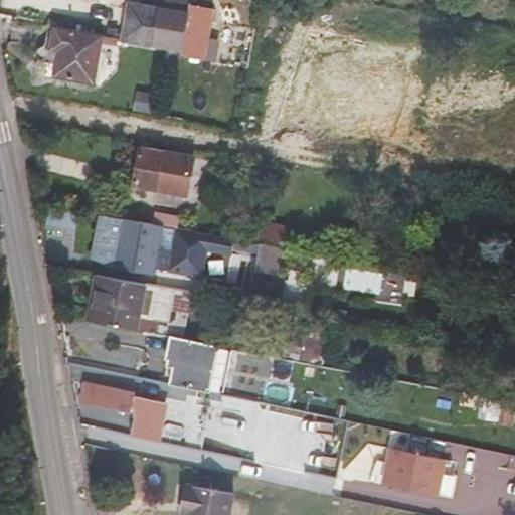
[(166,0),(166,5),(214,14),(214,9),(191,4),(192,1),(188,0),(166,0)]
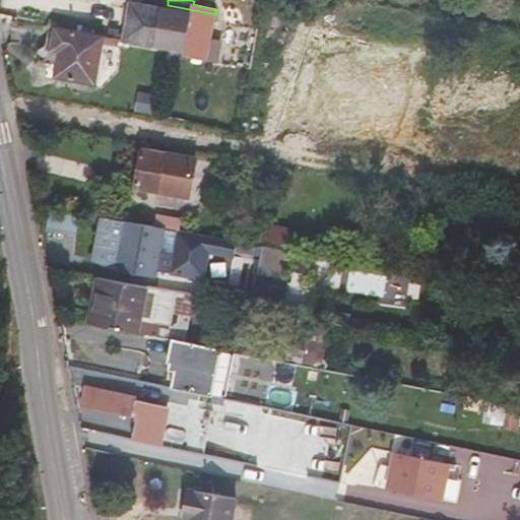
[(207,62),(216,14),(168,5),(167,9),(131,3),(124,42),(189,53),(188,59),(207,62)]
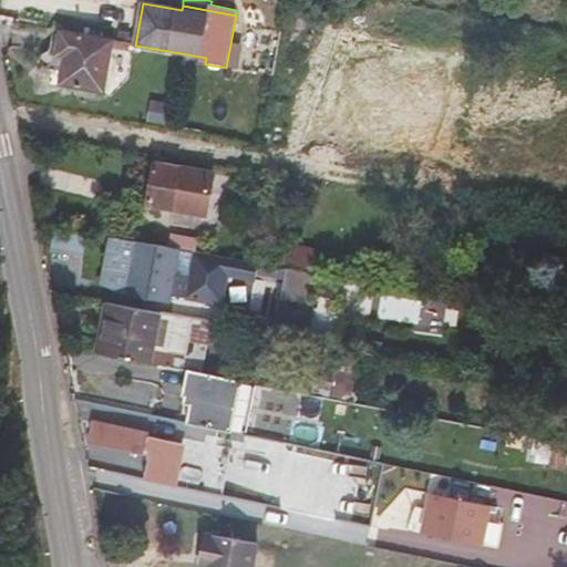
[(59,84),(105,92),(115,40),(61,30),(55,55),(64,58),(59,84)]
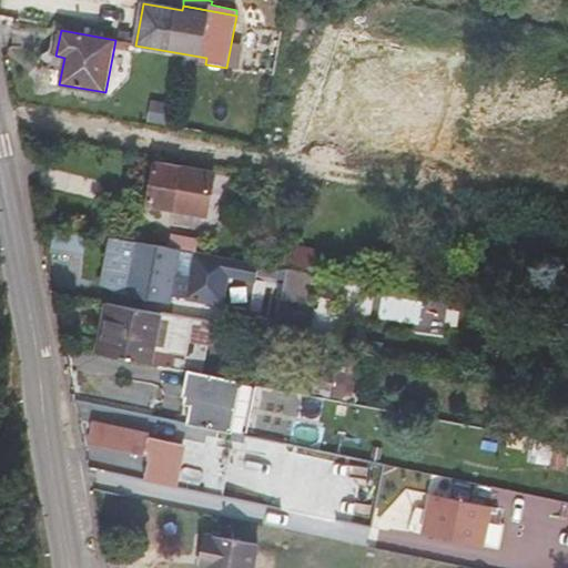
[(210,217),(217,175),(158,163),(149,206),(210,217)]
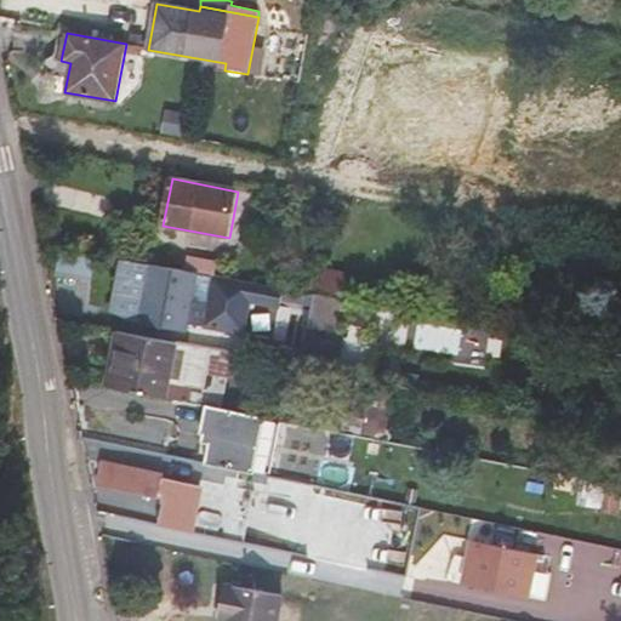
[(177,248),(174,268),(198,273),(216,275),(220,255),(177,248)]
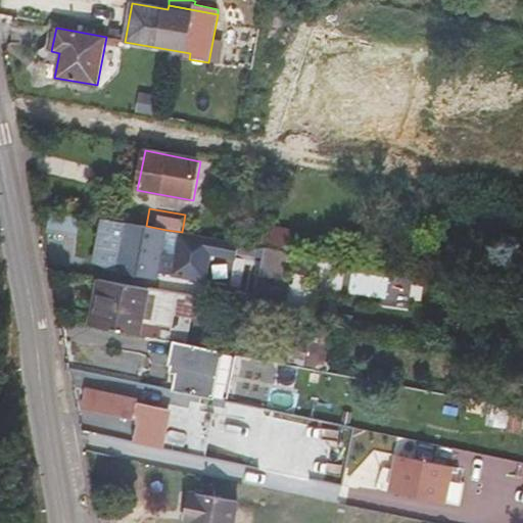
[(146,226),(105,219),(98,265),(121,272),(157,280),(159,271),(206,280),(215,238),(182,232),(178,256),(162,253),(167,230),(146,226)]
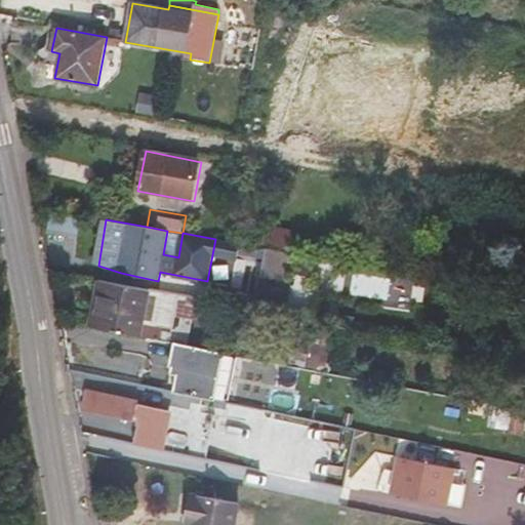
[(290,251),(293,230),(267,226),(264,247),(290,251)]
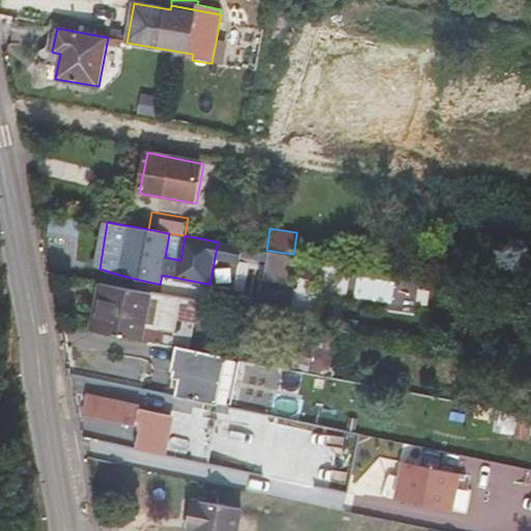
[(261,280),(292,285),(298,257),(267,252),(261,280)]
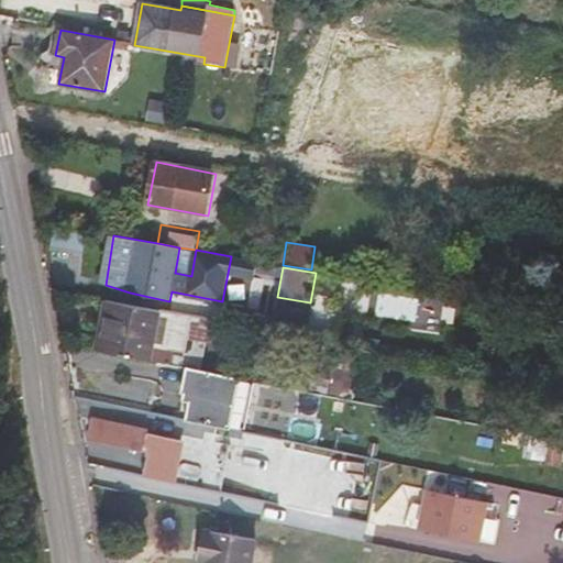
[(279,299),(276,313),(308,321),(311,306),(279,299)]
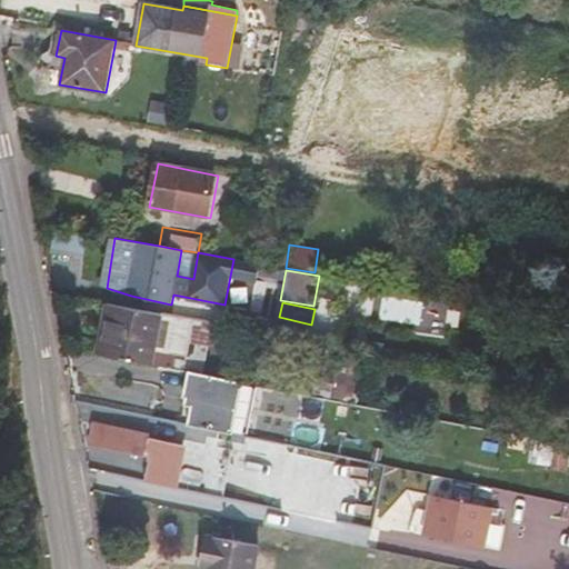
[(156,351),(163,313),(111,303),(102,355),(175,369),(177,355),(156,351)]
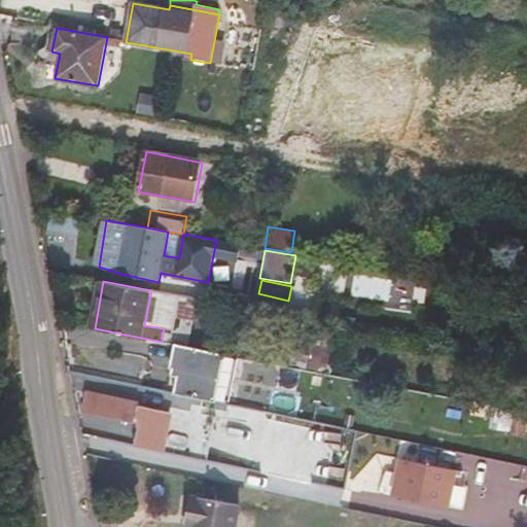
[(318,371),(327,323),(308,319),(299,367),(318,371)]
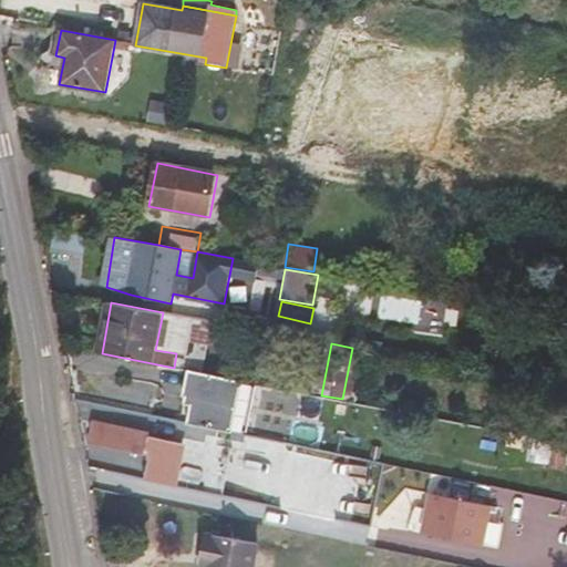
[(233,432),(243,380),(226,377),(187,370),(183,395),(193,397),(187,423),(233,432)]
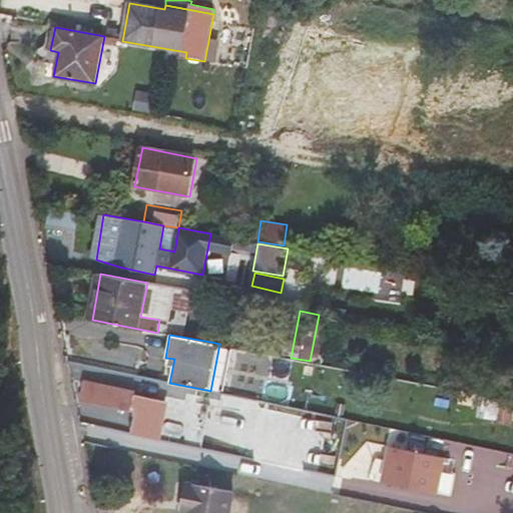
[(80,401),(139,413),(142,396),(84,383),(80,401)]
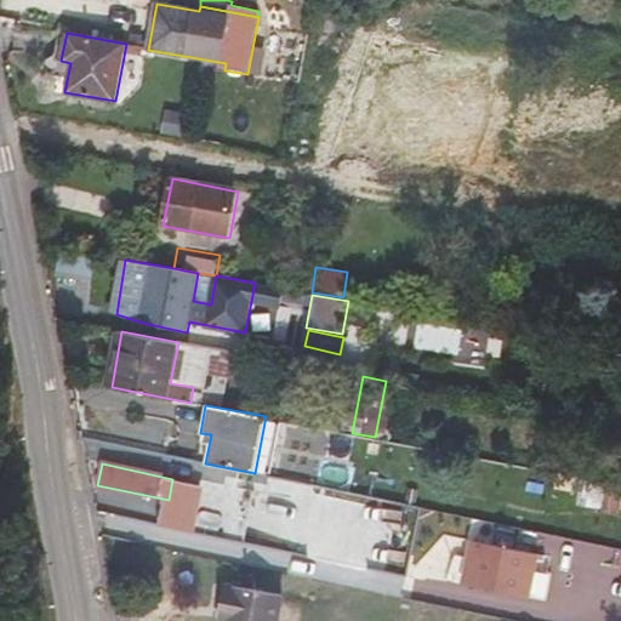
[(210,604),(218,607),(217,615),(215,620),(260,620),(265,599),(212,590),(210,604)]
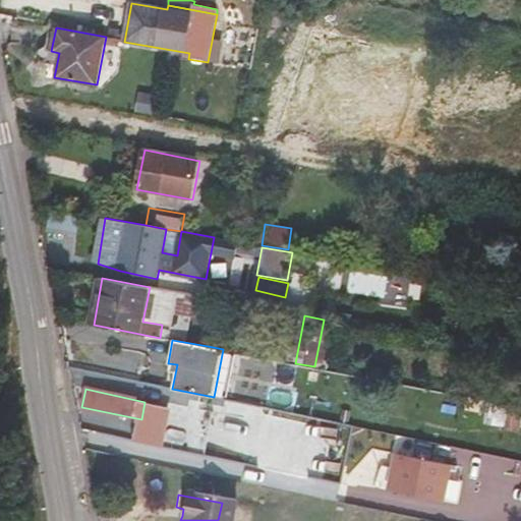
[(174,514),(182,516),(183,509),(176,507),(174,514)]
